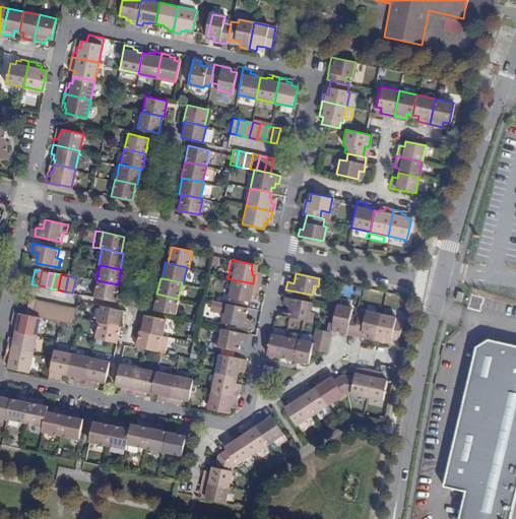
[(251,289),(253,283),(228,278),(223,296),(245,300),(246,294),(248,295),(249,289),(251,289)]
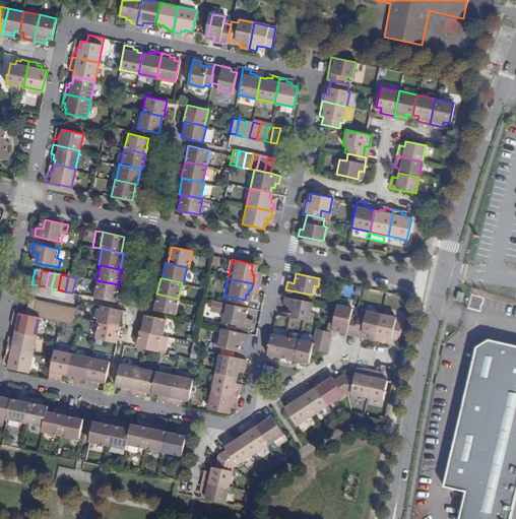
[(114,302),(116,297),(118,284),(97,280),(93,298),(114,302)]
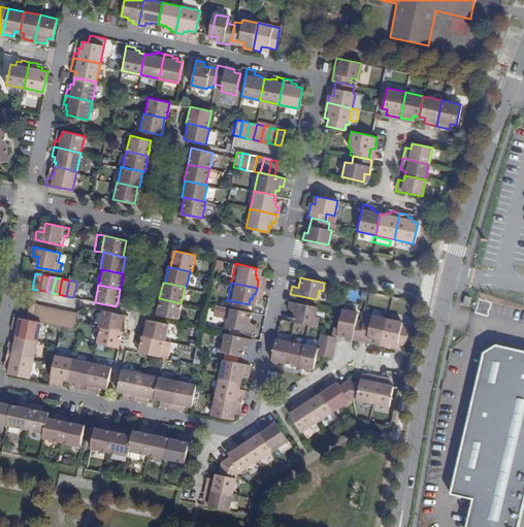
[(177,319),(181,303),(159,298),(157,310),(156,314),(177,319)]
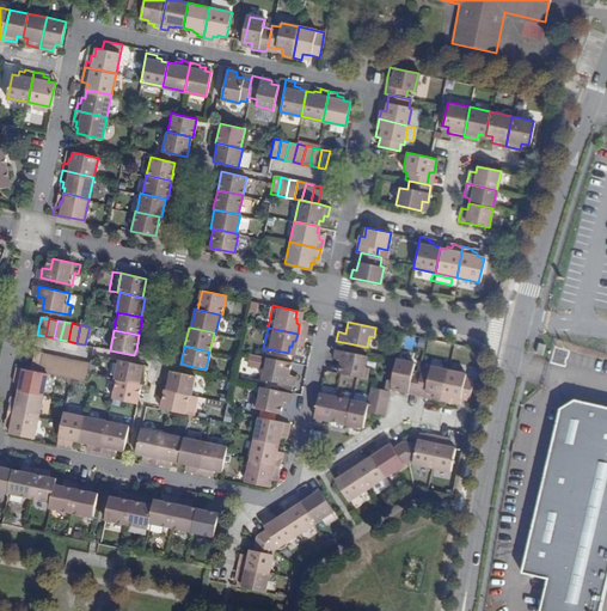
[(363,366),(366,355),(335,349),(332,359),(339,360),(337,372),(339,373),(355,377),(366,379),(368,367),(363,366)]
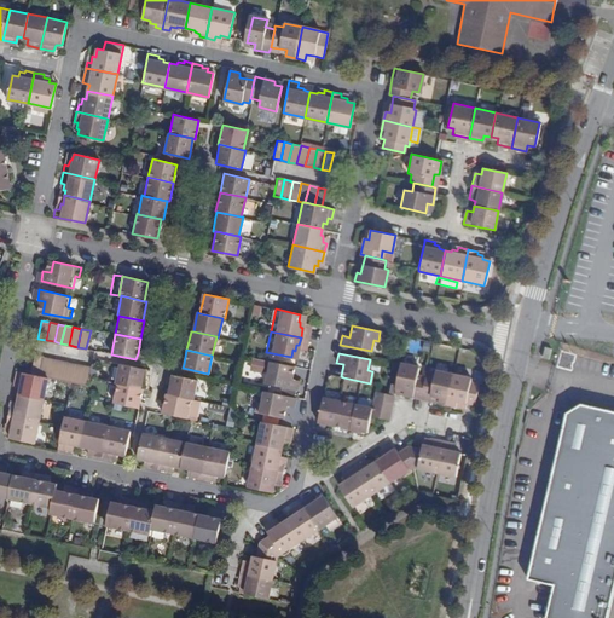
[(38,375),(41,358),(34,356),(30,374),(38,375)]
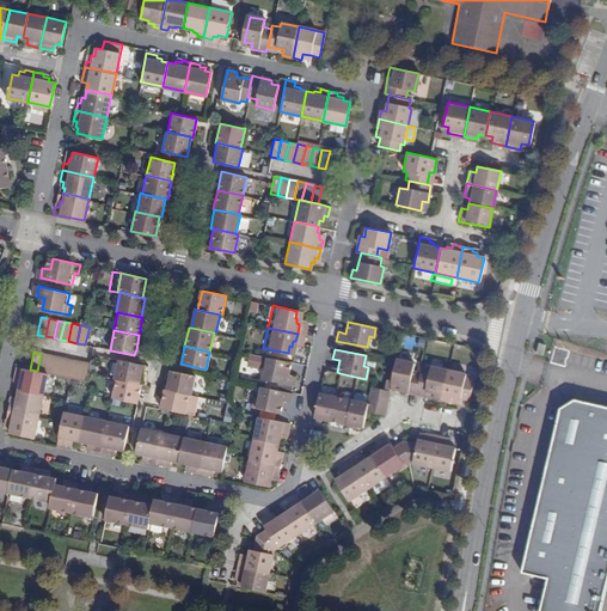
[(46,373),(49,355),(41,354),(37,371),(46,373)]
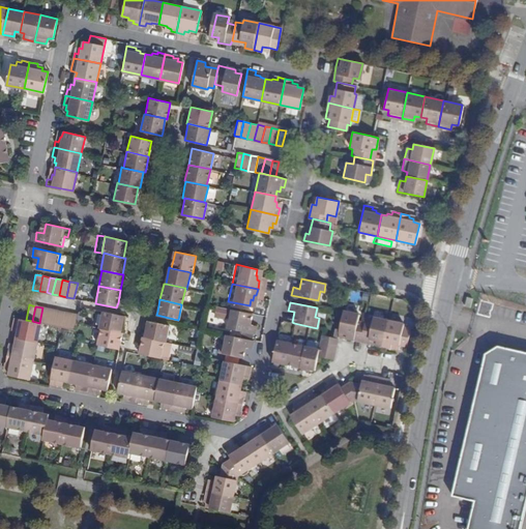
[(243,323),(245,313),(222,307),(222,309),(210,306),(209,314),(220,317),(223,317),(221,326),(249,332),(250,324),(243,323)]
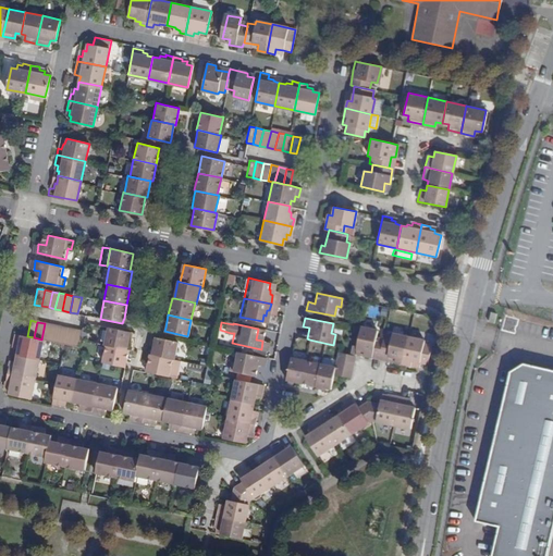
[(48,341),(51,324),(45,323),(41,340),(42,340),(48,341)]
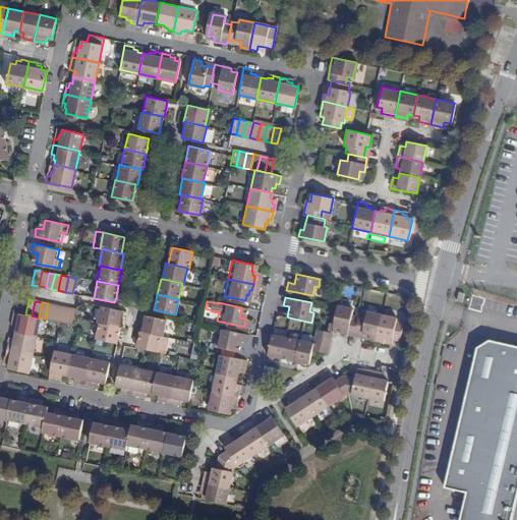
[(52,320),(55,305),(48,303),(45,319),(52,320)]
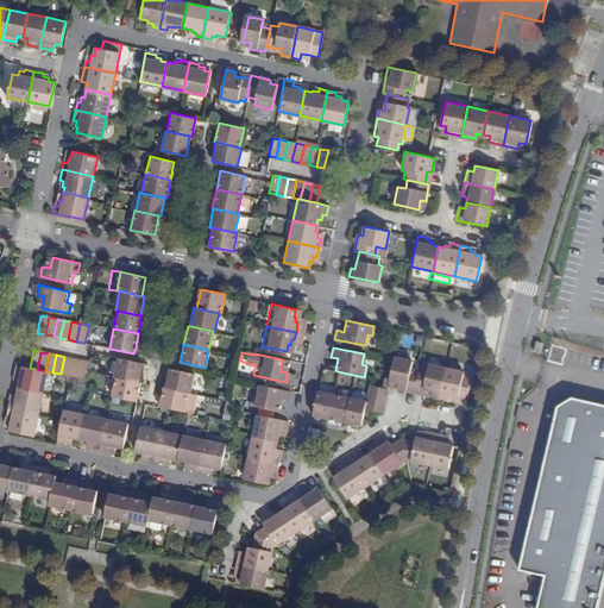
[(68,376),(73,358),(64,357),(61,374),(68,376)]
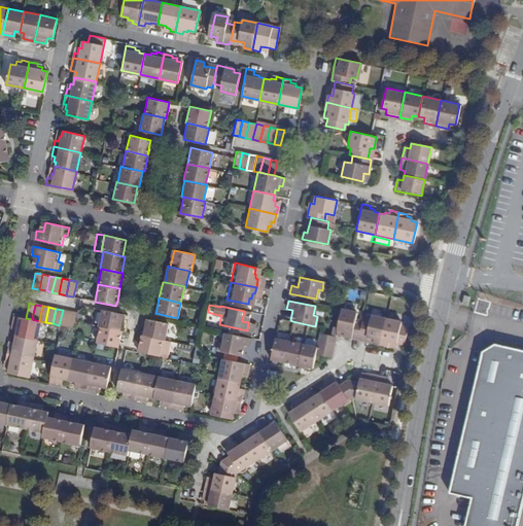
[(121,314),(101,309),(98,325),(99,325),(118,329),(121,318),(121,314)]
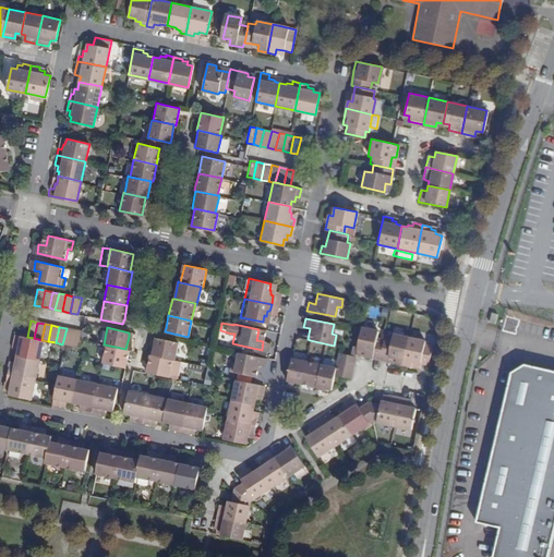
[(380,355),(383,340),(376,338),(377,331),(360,327),(360,330),(356,350),(363,352),(362,356),(378,360),(380,355)]
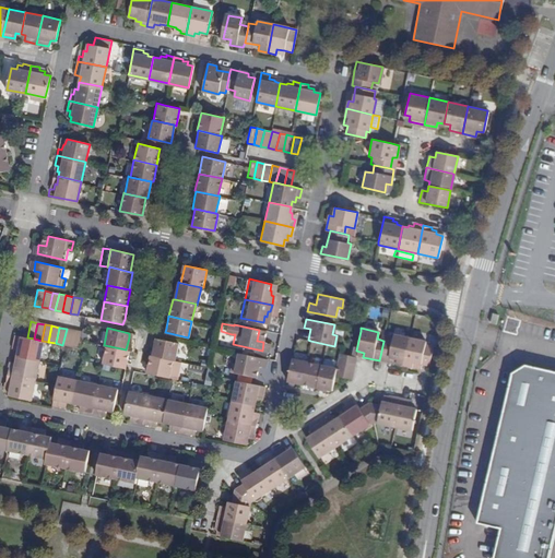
[(70,346),(73,330),(67,329),(62,345),(70,346)]
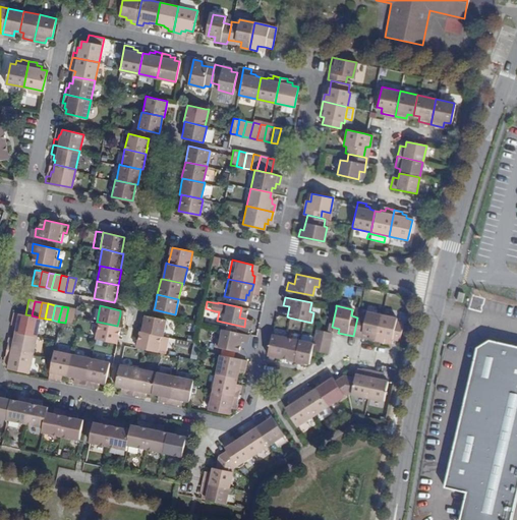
[(73,316),(75,309),(68,307),(65,323),(72,325),(73,316)]
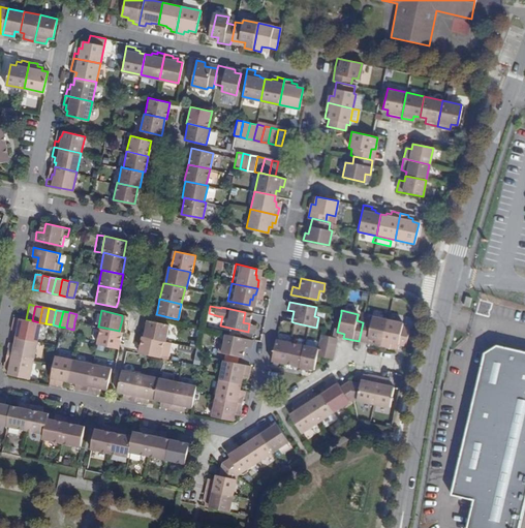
[(16,336),(36,341),(40,322),(39,322),(32,320),(26,319),(14,316),(13,322),(16,323),(14,329),(17,329),(16,336)]
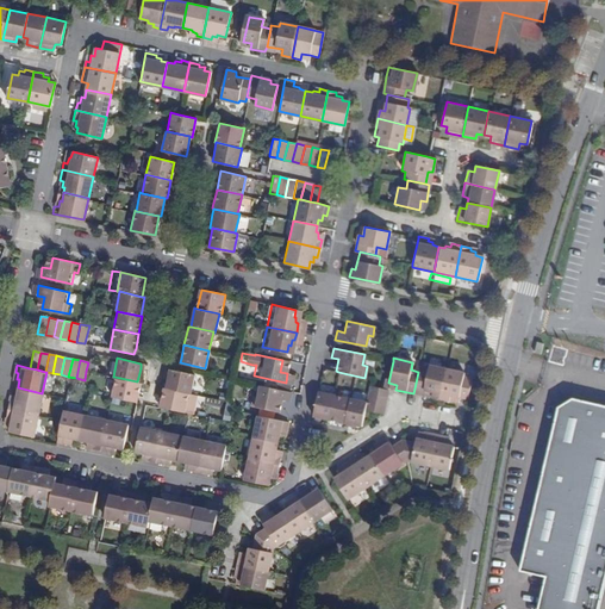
[(440,399),(446,370),(428,366),(426,368),(419,367),(418,372),(415,389),(431,392),(430,397),(440,399)]
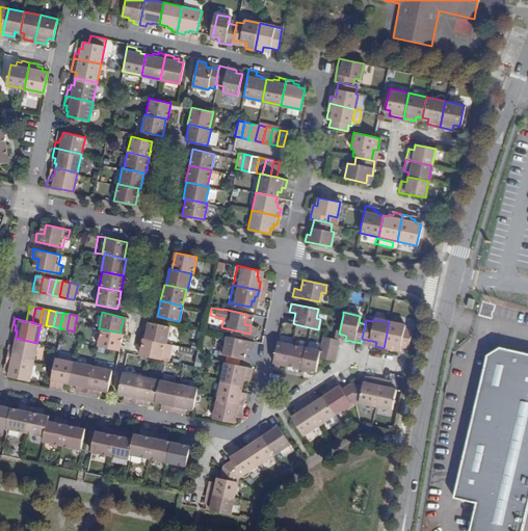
[(163,343),(165,343),(168,327),(155,323),(147,322),(147,326),(143,339),(163,343)]
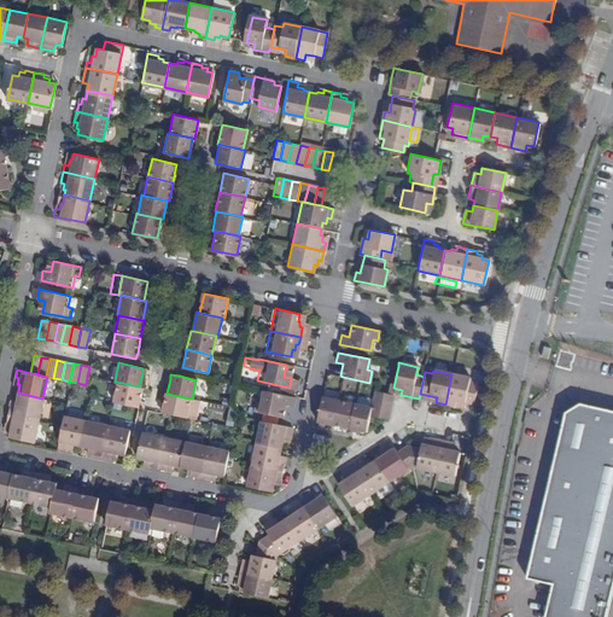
[(468,378),(451,374),(445,405),(454,407),(455,401),(463,403),(472,405),(476,383),(468,382),(468,378)]
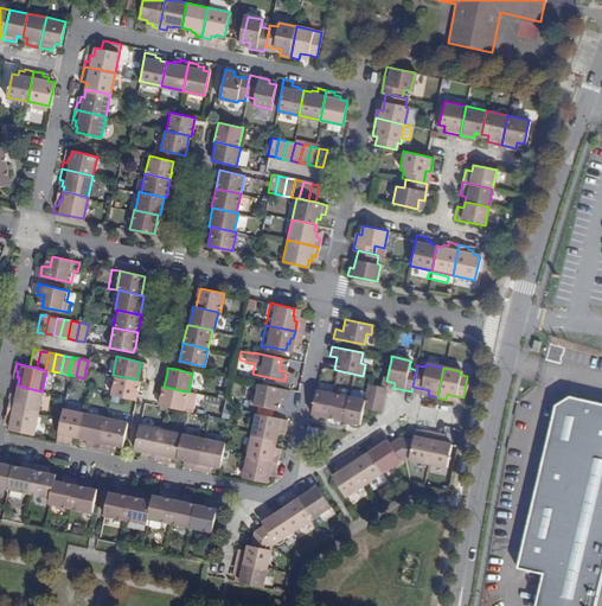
[(136,380),(114,375),(110,395),(135,401),(136,395),(139,381),(136,380)]
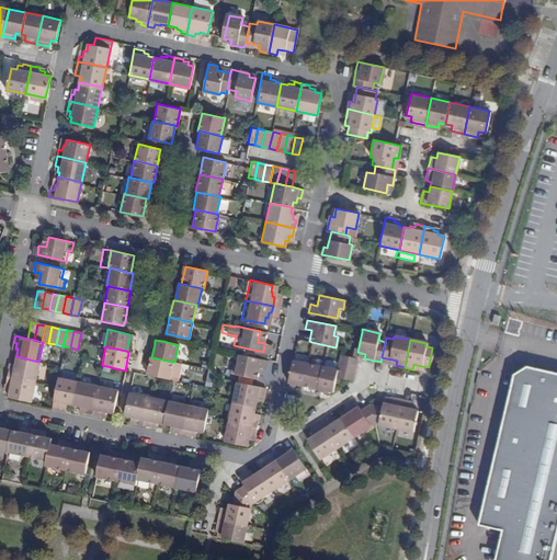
[(260,368),(262,358),(232,352),(230,364),(227,363),(225,372),(250,377),(252,366),(260,368)]
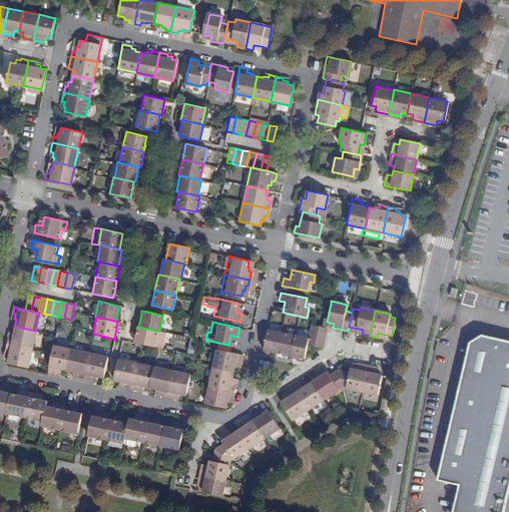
[(324,335),(326,328),(311,325),(310,332),(324,335)]
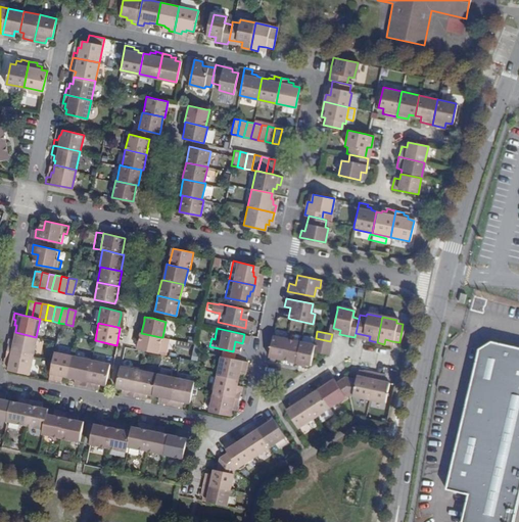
[(32,354),(36,337),(15,332),(14,337),(11,337),(10,342),(8,341),(6,348),(32,354)]
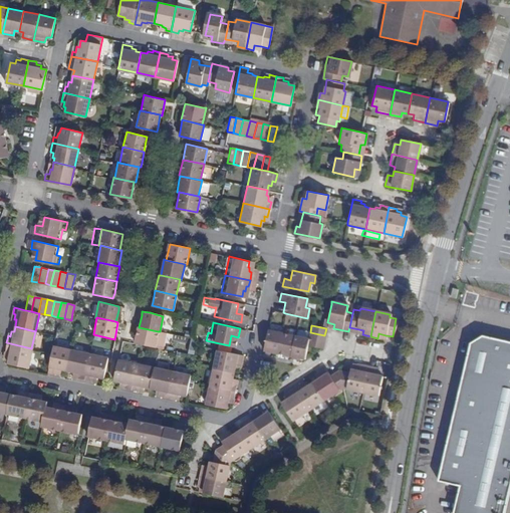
[(155,348),(158,331),(139,327),(138,326),(134,343),(140,344),(155,348)]
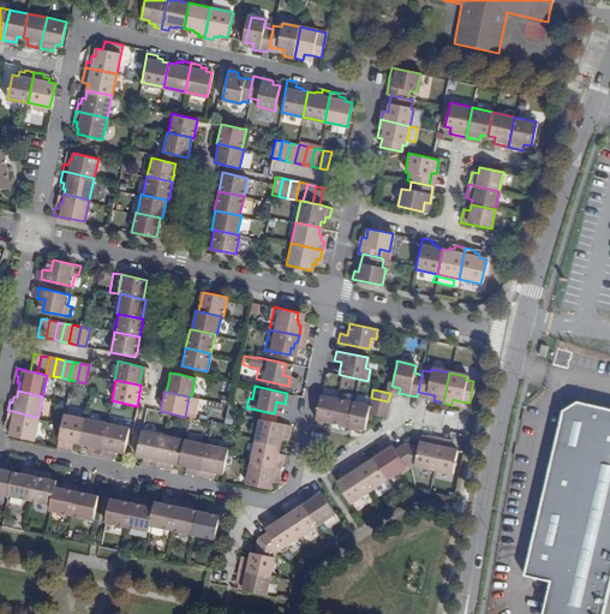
[(336,398),(321,394),(315,419),(332,423),(336,398)]
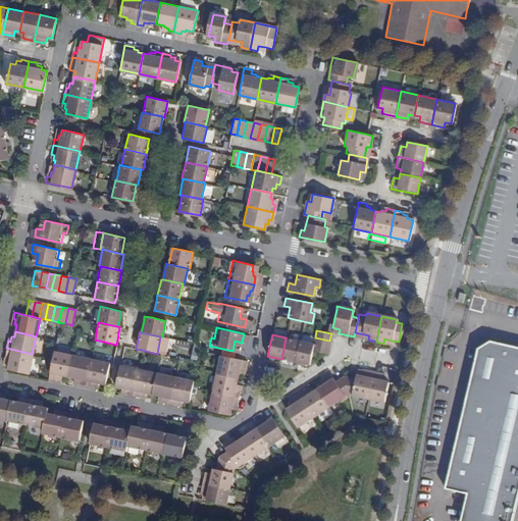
[(295,361),(299,341),(286,337),(281,359),(295,361)]
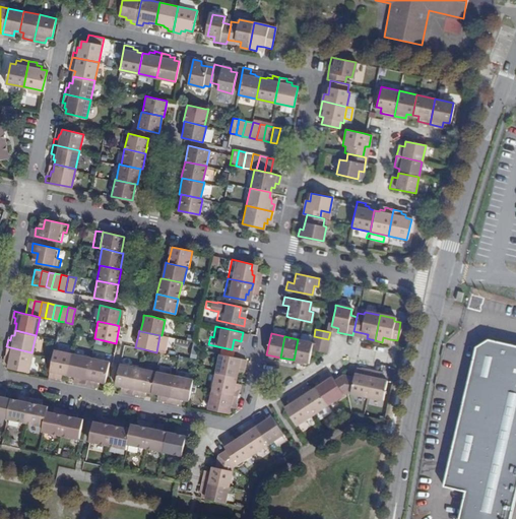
[(327,345),(328,339),(314,336),(312,342),(327,345)]
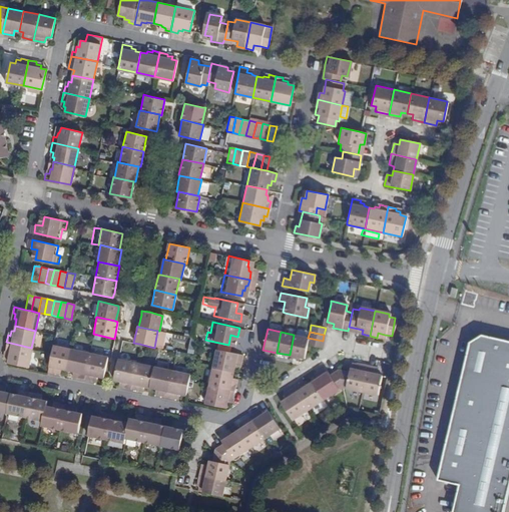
[(308,338),(294,335),(290,355),(304,358),(307,345),(308,338)]
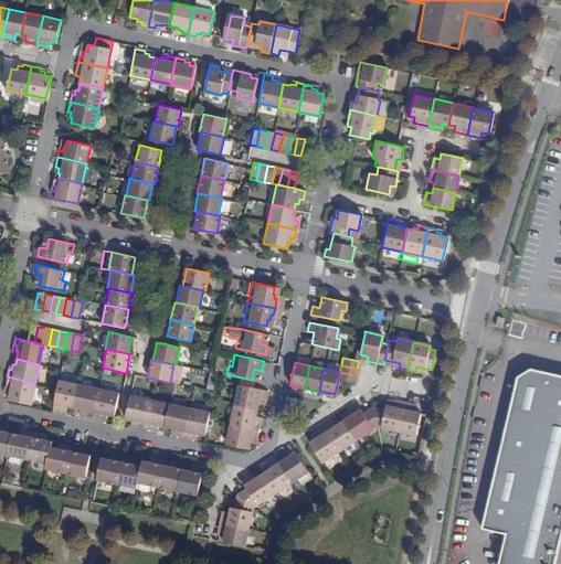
[(549,563),(560,514),(560,376),(526,369),(514,376),(478,528),(503,533),(494,563),(549,563)]
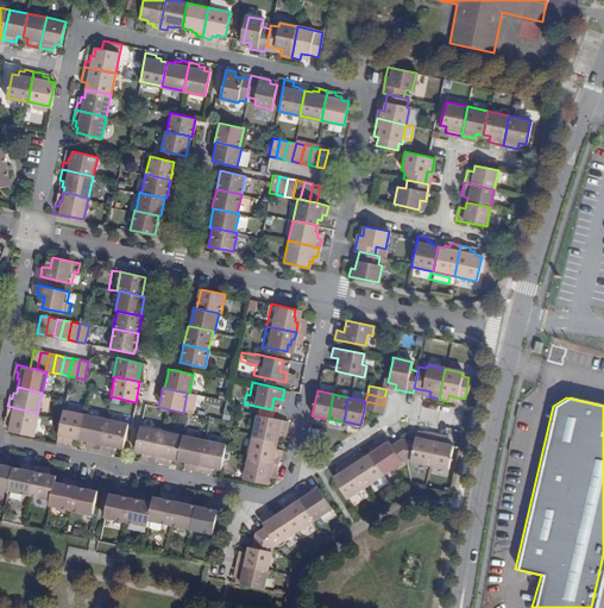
[(382,413),(383,405),(365,401),(364,409),(382,413)]
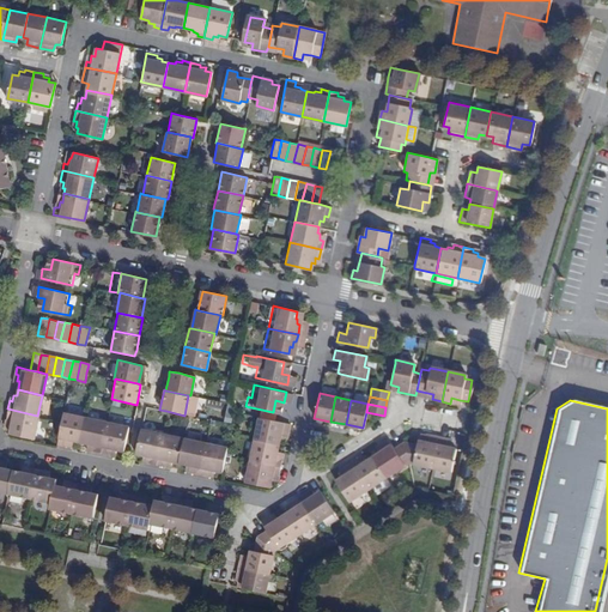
[(34,437),(37,416),(7,408),(5,418),(10,419),(8,424),(11,424),(10,431),(34,437)]
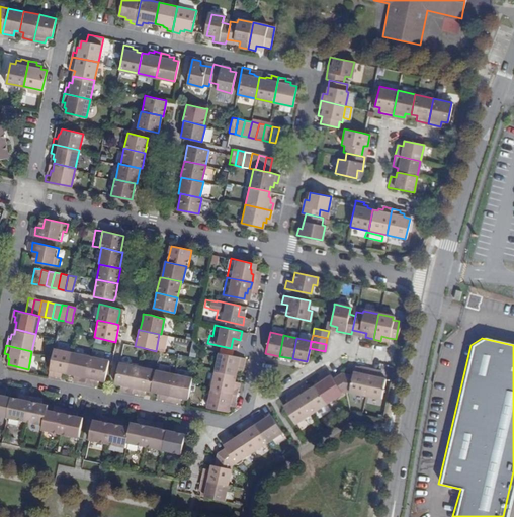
[(67,372),(72,352),(52,348),(51,355),(47,373),(54,374),(55,372),(60,373),(61,371),(67,372)]
